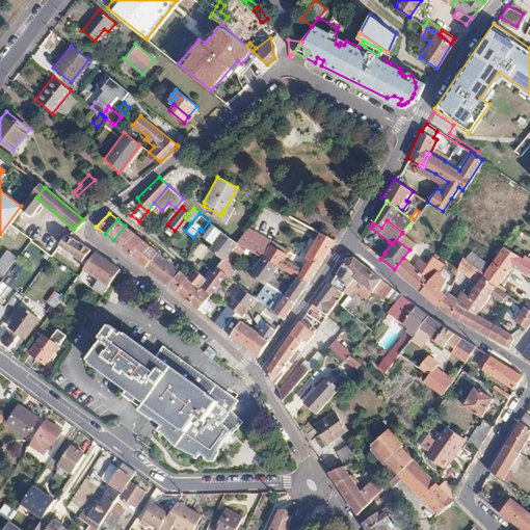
[(130,230),(125,226),(113,240),(118,244),(123,240),(130,230)]
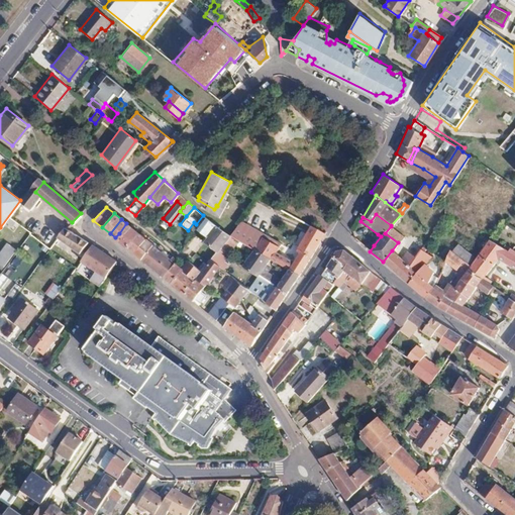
[(119,233),(121,234),(129,226),(126,223),(119,233)]
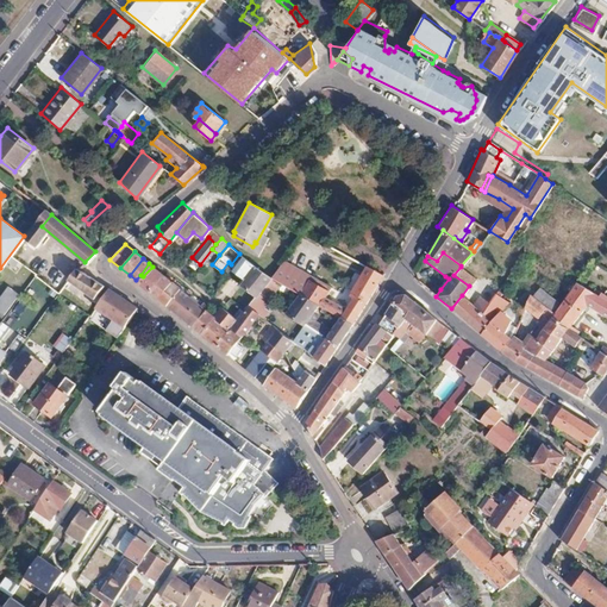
[(299,293),(307,280),(281,264),(271,277),(299,293)]
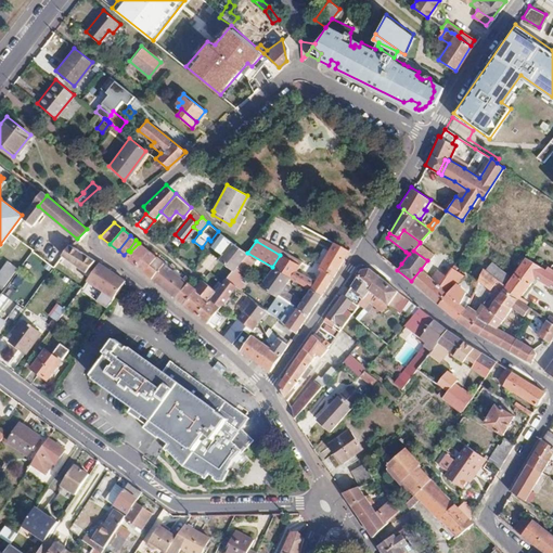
[(288,277),(288,278),(298,283),(308,290),(309,287),(313,290),(320,294),(347,249),(333,241),(317,268),(321,271),(314,281),(294,270),(297,265),(280,255),(272,267),(282,272),(288,277)]
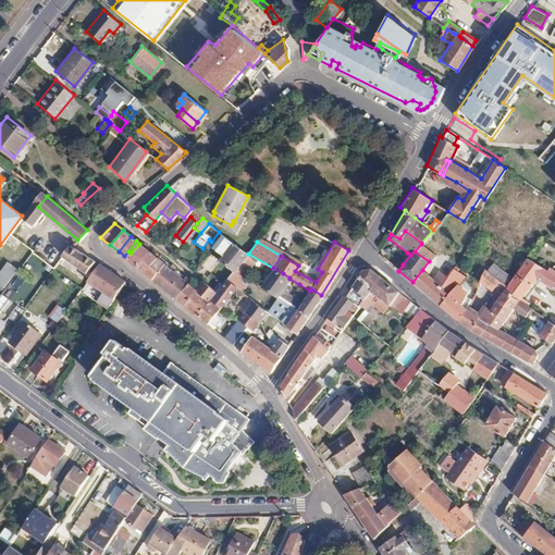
[(236,268),(247,255),(248,254),(239,248),(232,243),(219,260),(233,270),(234,271),(236,268)]
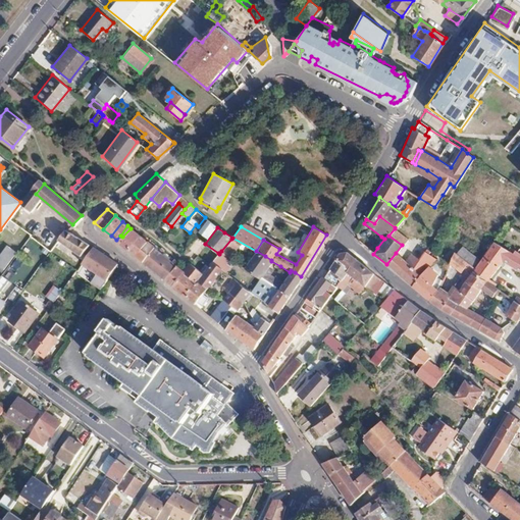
[(131,228),(122,237),(125,239),(134,230),(131,228)]
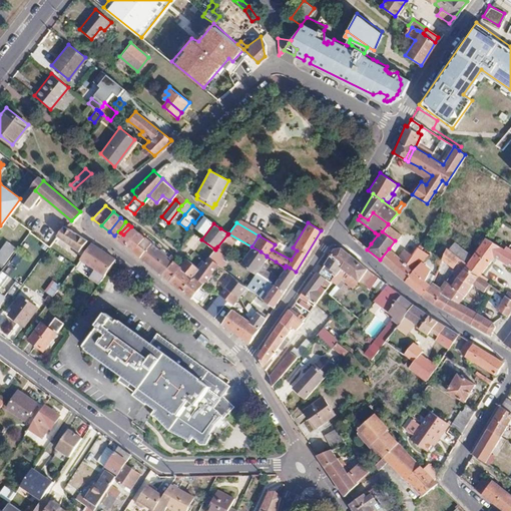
[(382,231),(395,240),(400,233),(388,224),(382,231)]
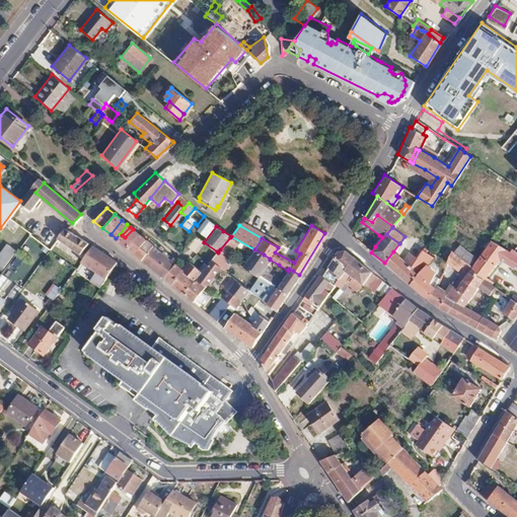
[(87,242),(64,228),(57,237),(79,253),(87,242)]
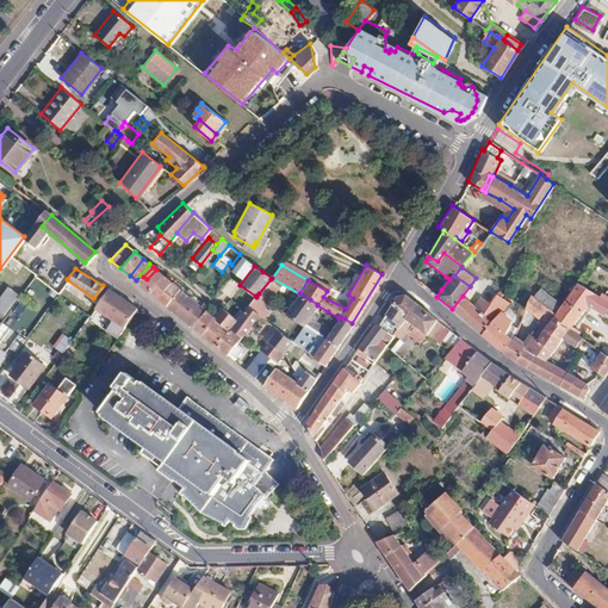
[(148,291),(162,274),(156,270),(147,279),(142,286),(148,291)]
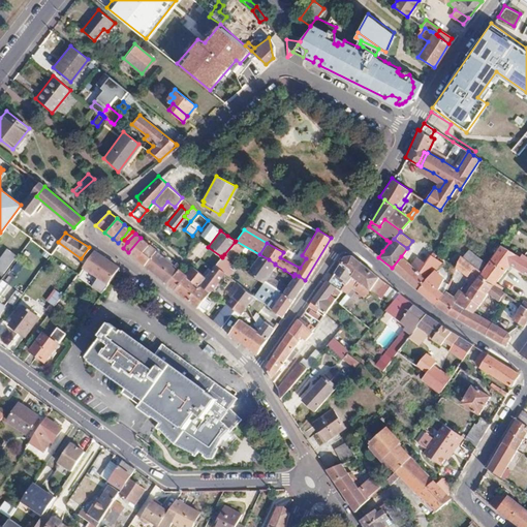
[(148,244),(141,238),(128,252),(136,258),(148,244)]
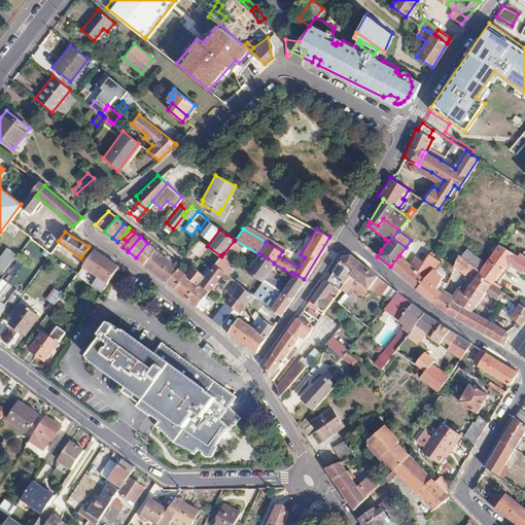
[(127,241),(124,239),(121,238),(117,242),(123,247),(127,241)]
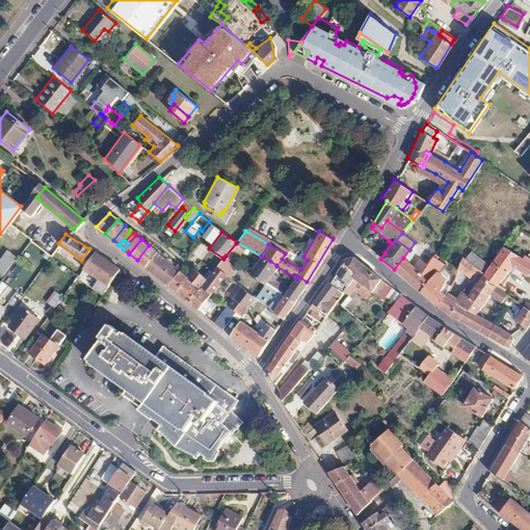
[(392,243),(389,241),(382,250),(385,253),(392,243)]
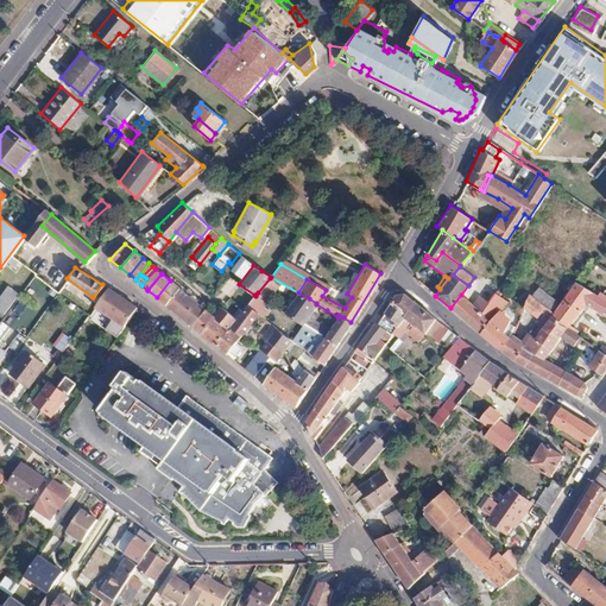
[(277,283),(270,278),(258,292),(266,297),(277,283)]
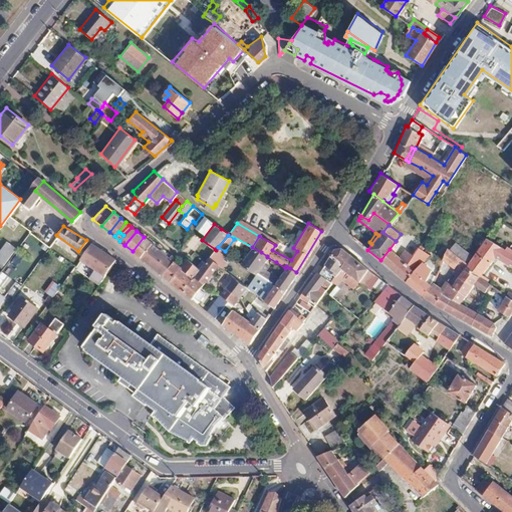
[(151,243),(144,237),(133,251),(140,257),(151,243)]
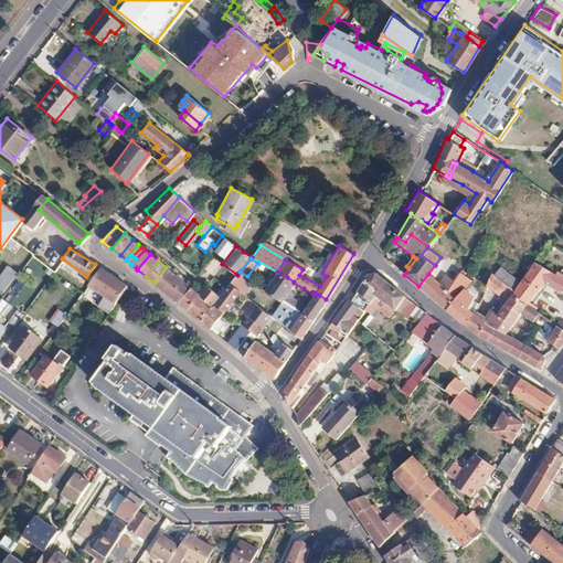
[(542,282),(556,290),(562,279),(562,278),(533,261),(519,282),(513,289),(511,293),(526,304),(533,309),(535,306),(529,300),(542,282)]
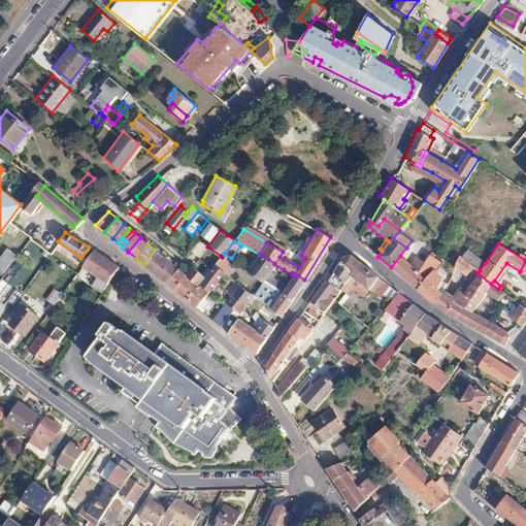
[(0,270),(1,271),(14,254),(6,247),(0,254),(0,270)]
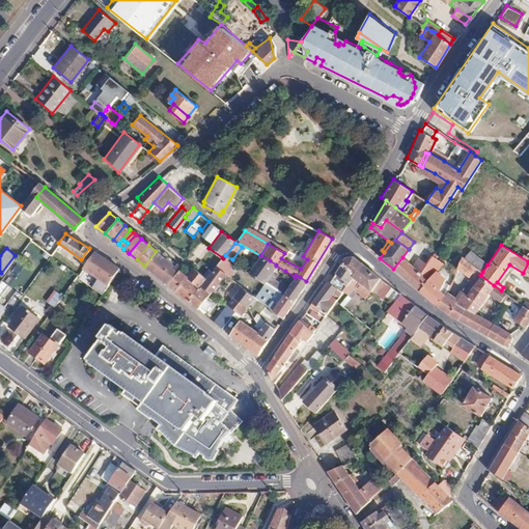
[(470,249),(463,257),(482,272),(488,265),(470,249)]
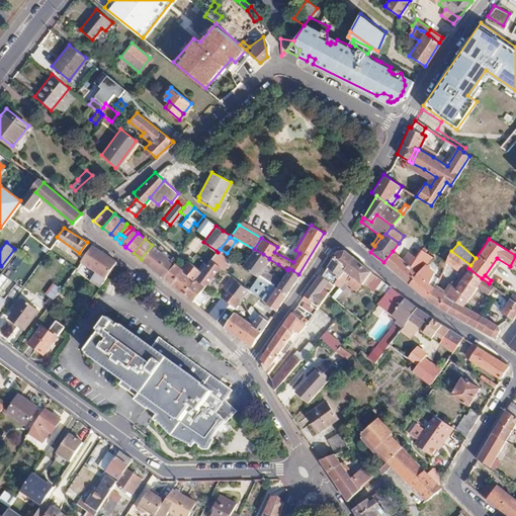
[(91,245),(79,260),(94,271),(88,280),(98,287),(104,277),(112,267),(115,262),(91,245)]
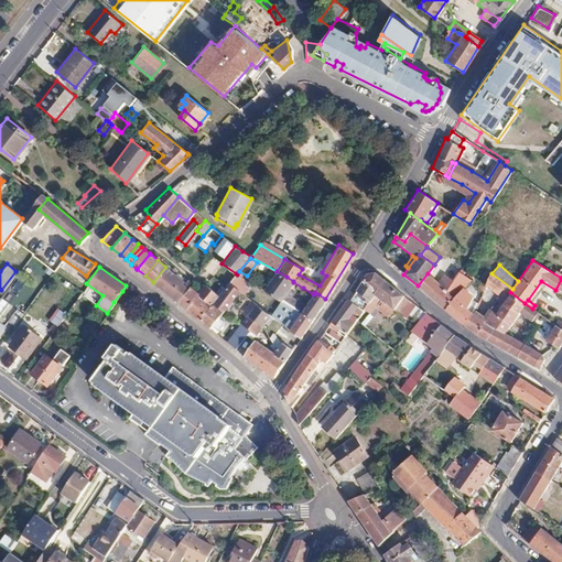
[(173,272),(165,267),(153,282),(161,289),(173,272)]
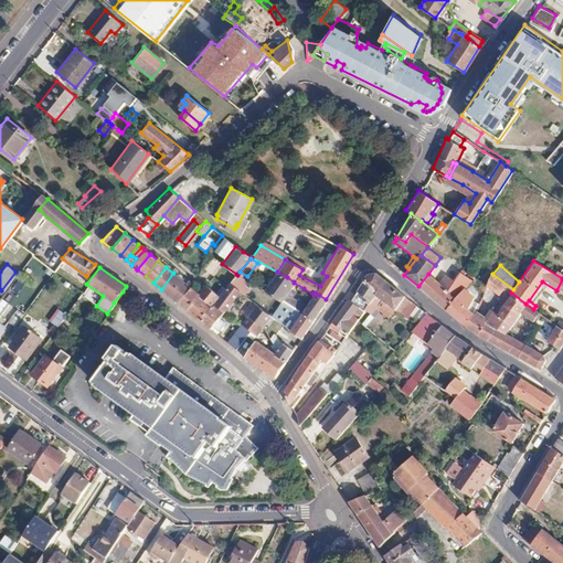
[(236,274),(230,283),(236,288),(245,276),(240,272),(237,275),(236,274)]
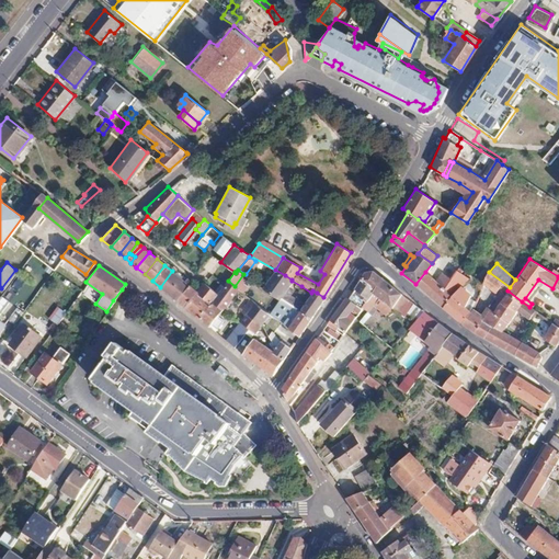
[(285,275),(275,270),(262,287),(278,298),(292,281),(292,280),(285,275)]
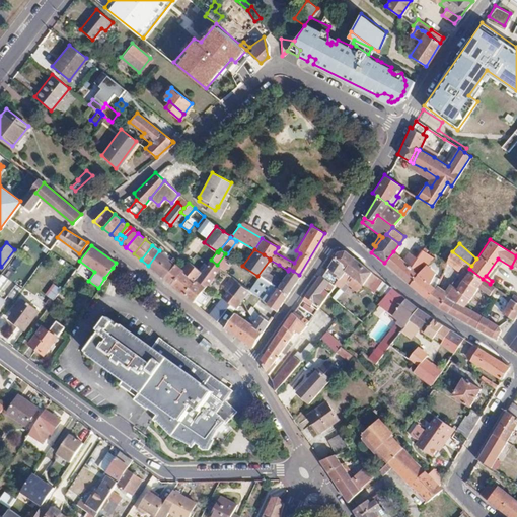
[(418,272),(425,265),(432,256),(422,249),(416,257),(411,266),(418,272)]
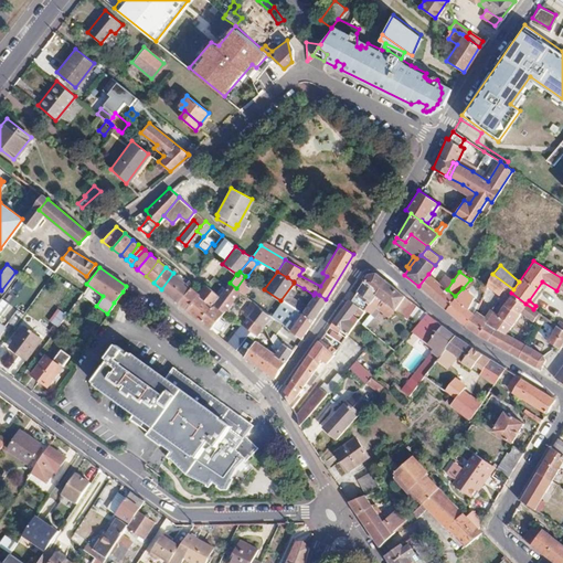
[(475,333),(486,340),(495,328),(494,327),(500,317),(496,314),(502,304),(511,293),(513,289),(492,274),(491,272),(486,285),(501,297),(485,322),(474,312),(464,325),(475,333)]
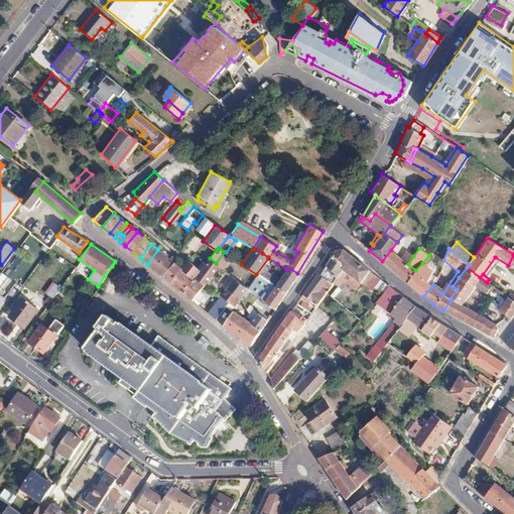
[(156,271),(168,257),(158,249),(147,264),(150,266),(156,271)]
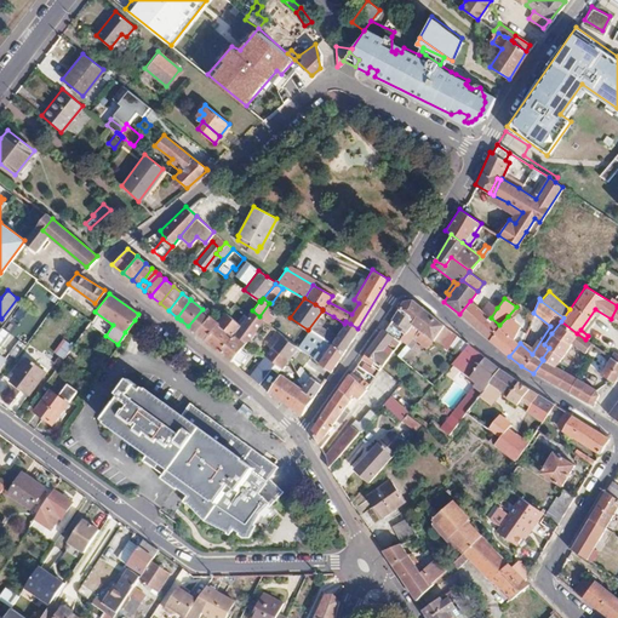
[(431,339),(442,325),(421,307),(412,299),(402,301),(398,309),(412,322),(399,338),(406,344),(413,335),(418,328),(430,338),(431,339)]
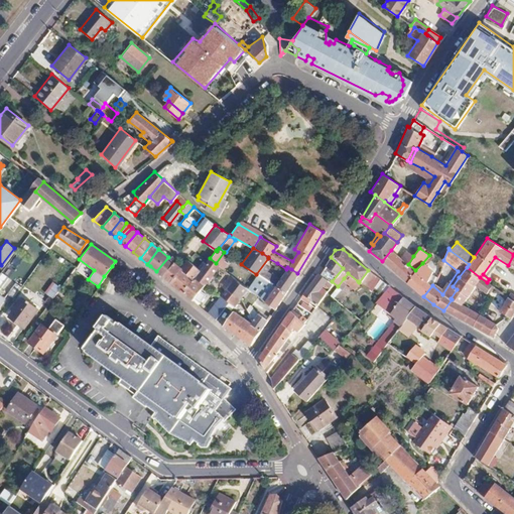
[(382,261),(406,281),(415,270),(408,264),(413,256),(404,249),(400,257),(391,250),(382,261)]
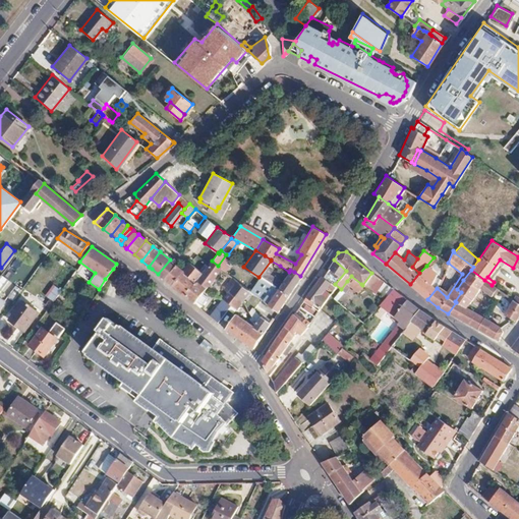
[(14,270),(21,261),(15,256),(8,265),(14,270)]
